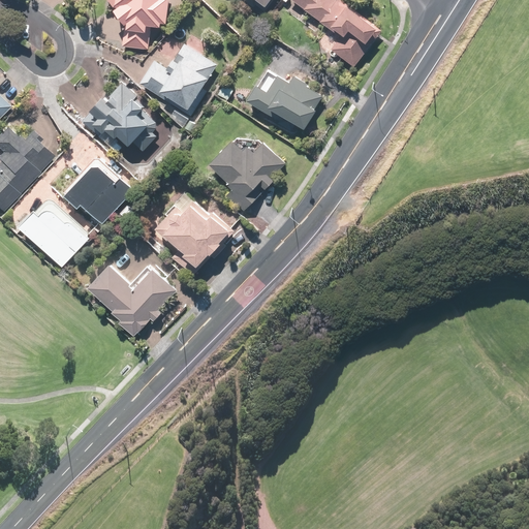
[(105,0),(106,2),(114,9),(110,12),(122,29),(121,49),(148,50),(149,28),(164,29),(165,0),(105,0)]
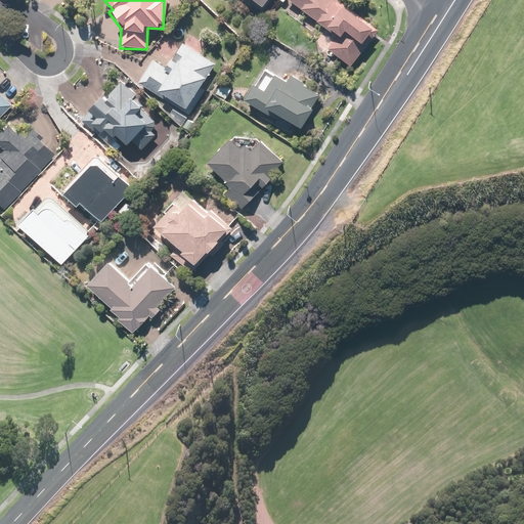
[(236,0),(248,8),(251,4),(258,9),(264,0),(273,0),(275,1),(275,0),(236,0)]
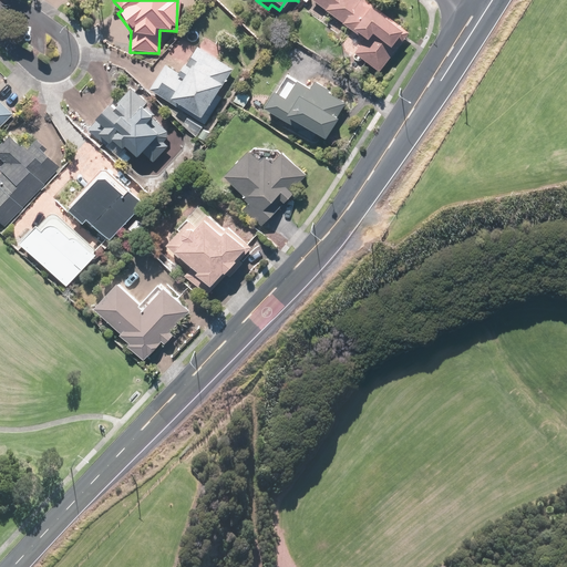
[(359,3),(353,0),(308,0),(363,44),(350,60),(362,69),(366,64),(375,72),(395,49),(390,44),(400,32),(361,0),(359,3)]
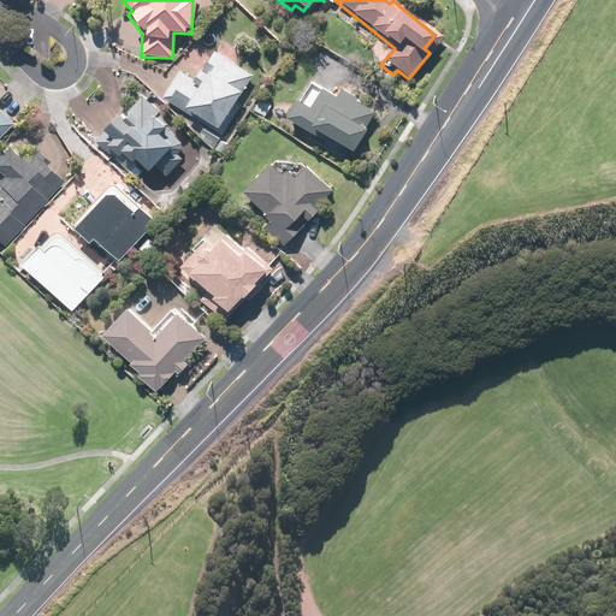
[(217,131),(250,77),(252,76),(212,51),(193,81),(178,72),(163,98),(217,131)]
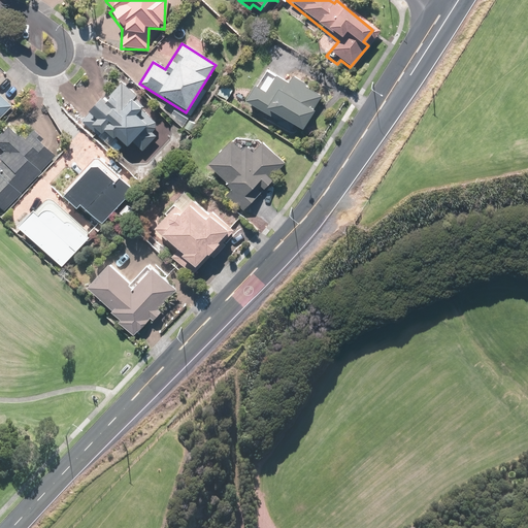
[(265,68),(264,71),(244,104),(272,122),(271,123),(289,133),(292,127),(300,132),(321,98),(306,89),(308,87),(291,75),(287,81),(265,68)]
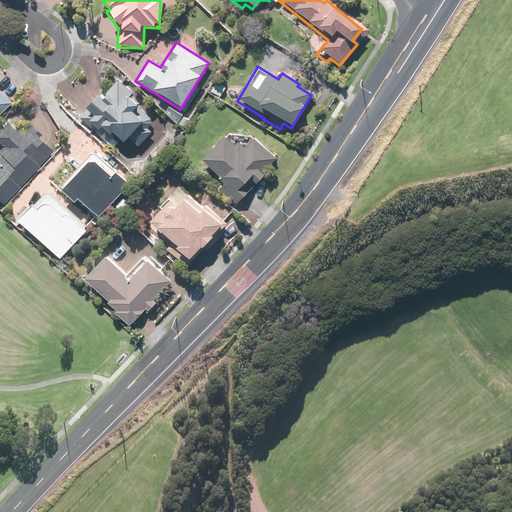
[(150,119),(135,106),(127,99),(130,94),(115,81),(104,95),(100,91),(84,110),(91,116),(86,121),(98,131),(100,128),(109,136),(111,133),(122,142),(126,138),(137,148),(151,132),(145,126),(150,119)]
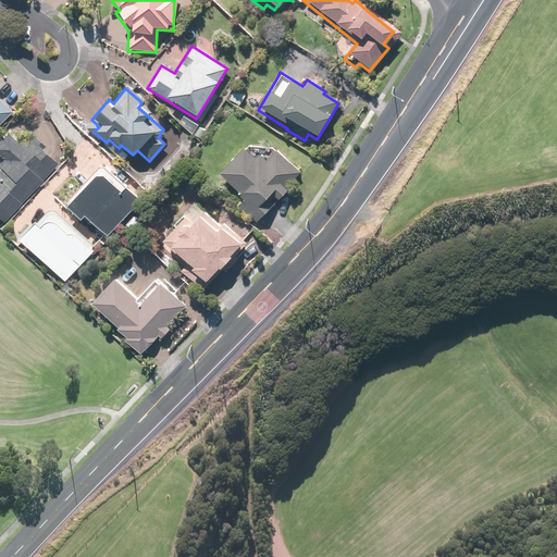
[(246,97),(234,90),(227,101),(239,109),(246,97)]
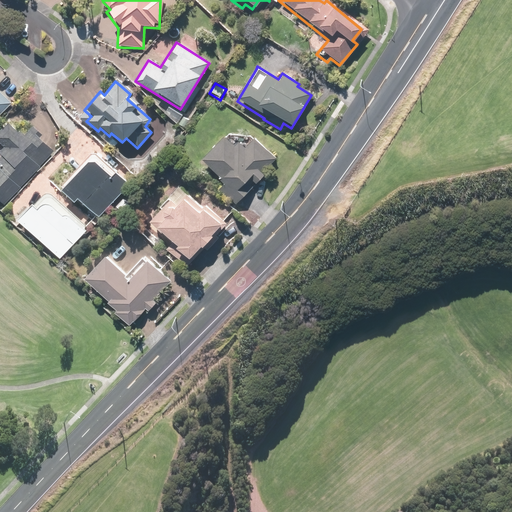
[(0,203),(2,205),(50,153),(25,130),(21,135),(16,131),(15,133),(5,123),(0,128),(0,203)]
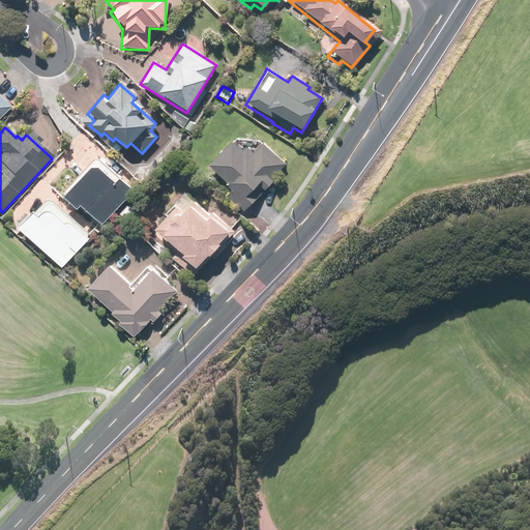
[(285,165),(260,141),(232,140),(207,166),(227,184),(219,193),(241,213),(271,182),(269,180),(285,165)]
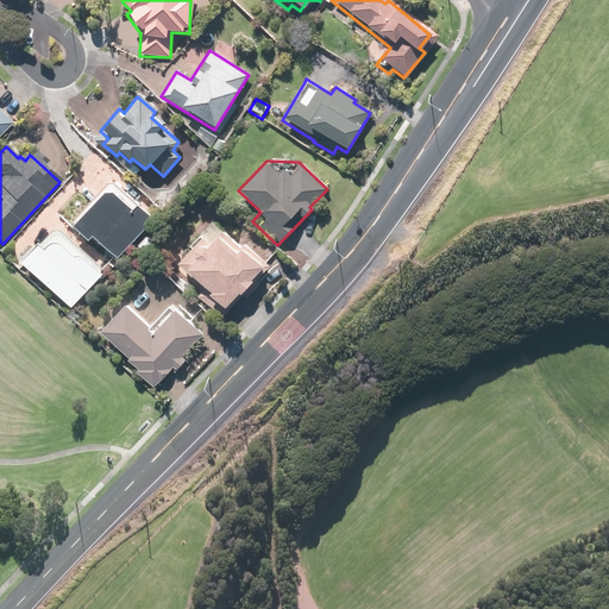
[(130,211),(105,189),(70,226),(86,240),(90,236),(115,258),(150,221),(133,207),(130,211)]
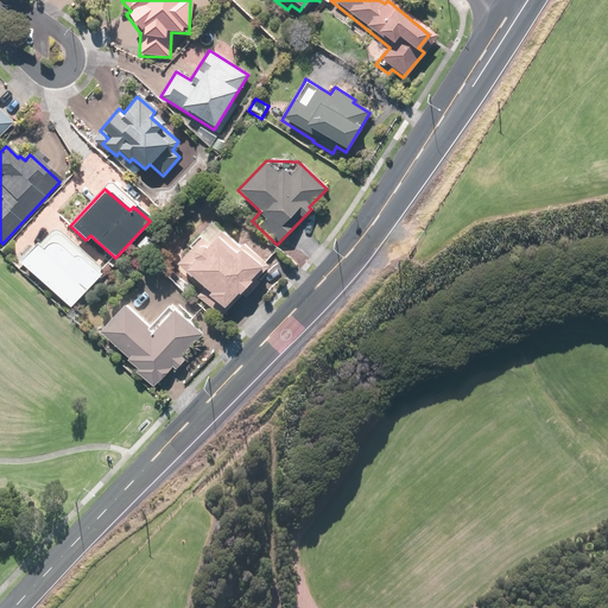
[(200,238),(175,264),(202,289),(195,296),(219,318),(230,306),(226,303),(234,293),(236,296),(251,280),(249,279),(261,265),(239,245),(235,247),(210,223),(198,236),(200,238)]
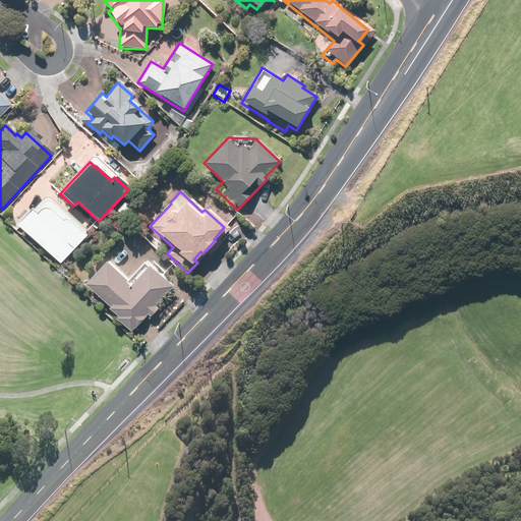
[(31,209),(16,225),(59,264),(88,231),(48,195),(34,212),(31,209)]
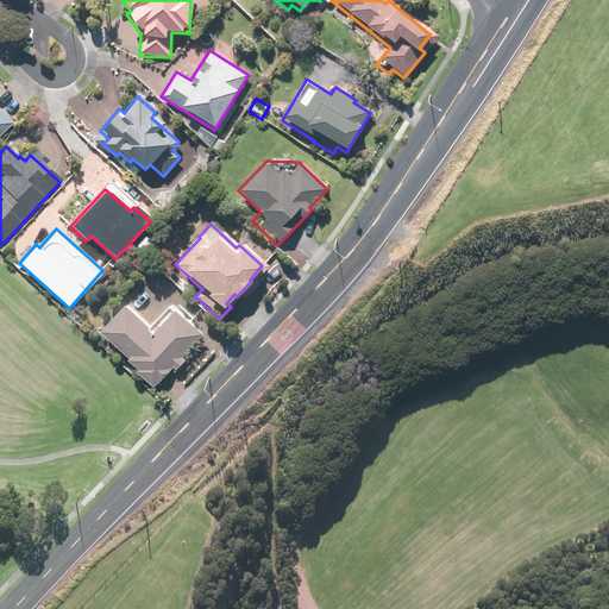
[(155,246),(145,238),(133,250),(143,258),(155,246)]
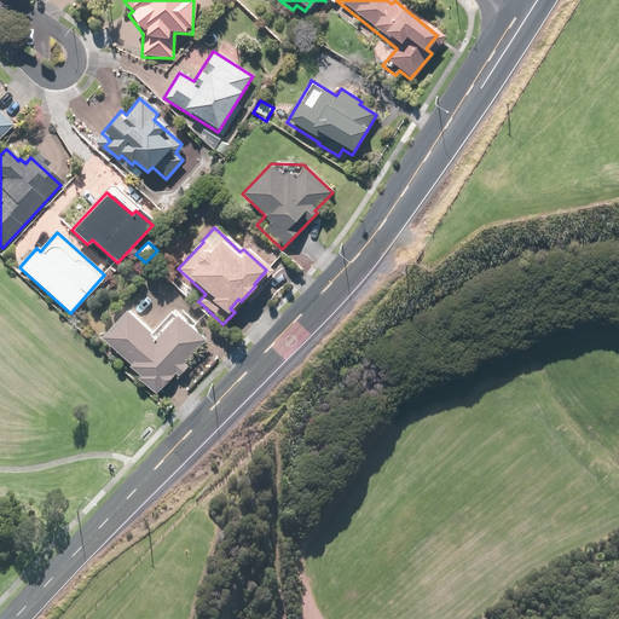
[(126,308),(125,310),(99,337),(129,364),(127,368),(138,376),(136,379),(155,395),(174,374),(179,379),(190,365),(186,362),(206,340),(172,311),(152,331),(126,308)]
